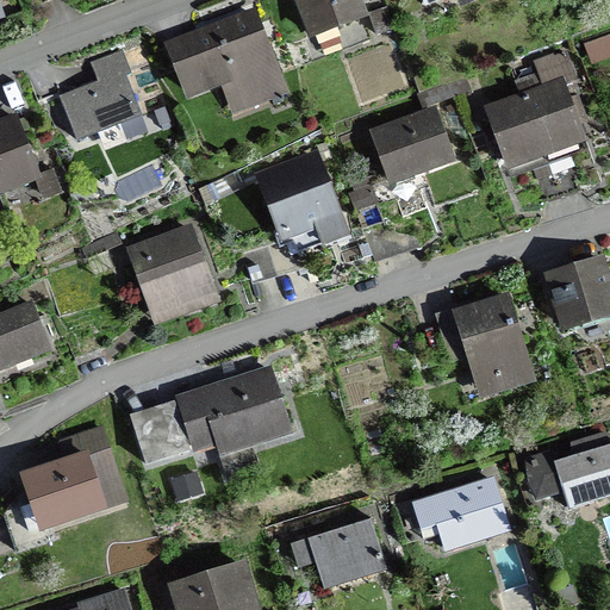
[(361,0),(293,0),(310,43),(369,20),(367,14),(361,0)]
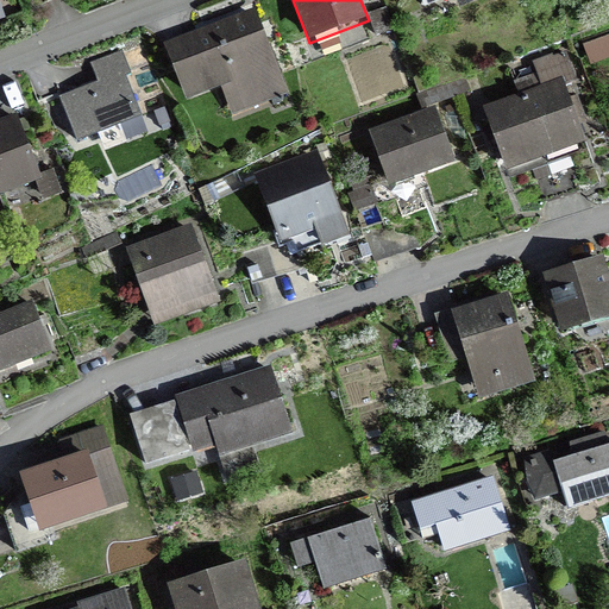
[(395,30),(387,6),(366,14),(369,20),(375,38),(395,30)]
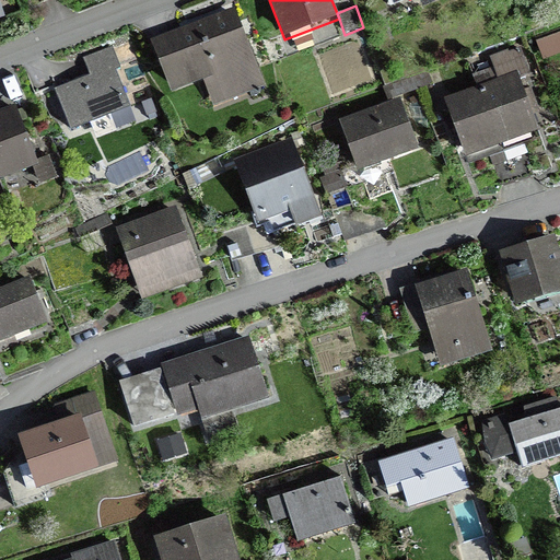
[(235,8),(150,39),(171,94),(203,81),(212,106),(265,86),(235,8)]
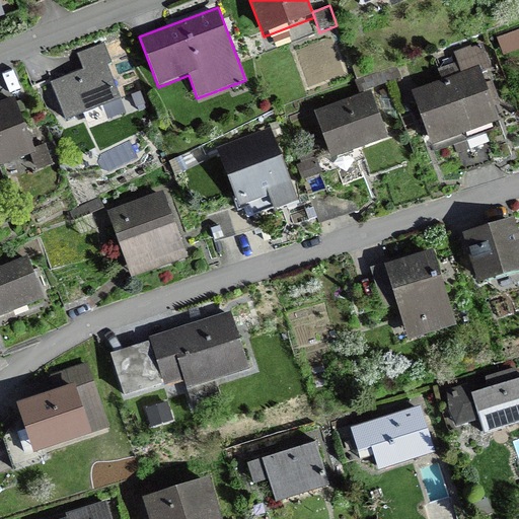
[(518,23),(495,33),(503,56),(518,49),(518,23)]
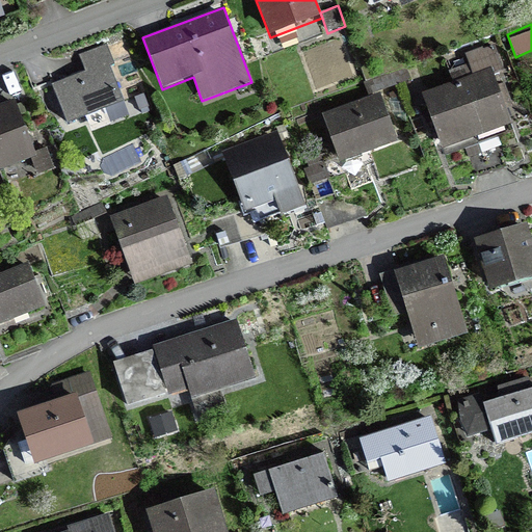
[(85,71),(51,84),(68,126),(85,118),(88,126),(109,118),(111,123),(130,115),(110,67),(114,65),(106,44),(78,54),(85,71)]
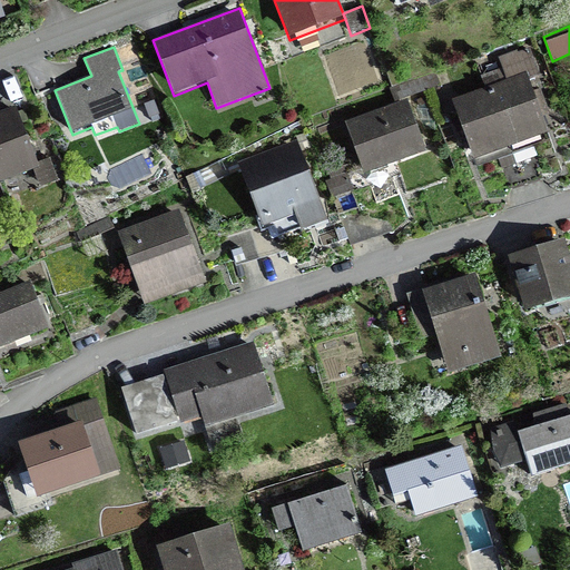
[(480,77),(484,89),(451,100),(461,126),(473,161),(478,160),(479,164),(505,155),(504,151),(512,148),(514,154),(542,144),(541,138),(548,136),(541,118),(549,116),(543,99),(540,89),(533,91),(530,80),(540,77),(530,47),(498,58),(502,69),(480,77)]
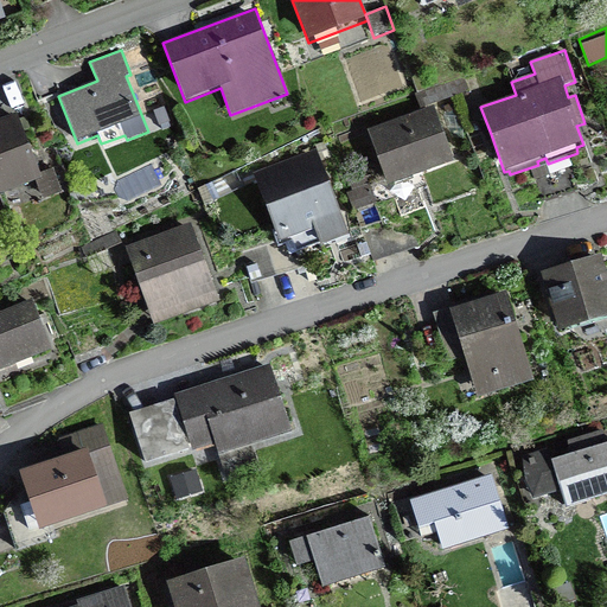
[(434,106),(366,131),(388,187),(454,164),(434,106)]
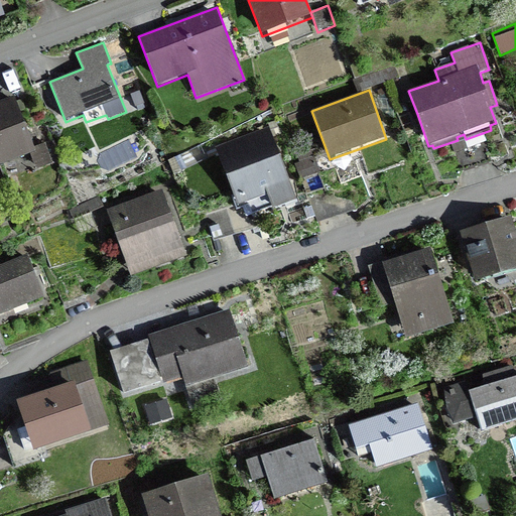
[(0,101),(0,168),(31,157),(36,170),(53,163),(45,143),(33,147),(14,97),(4,101),(0,101)]
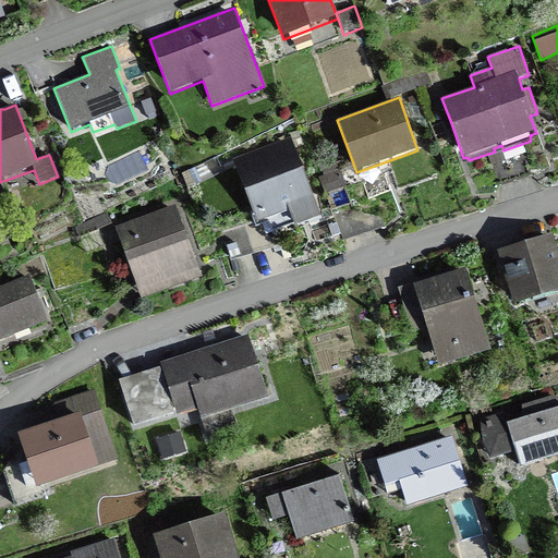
[(290,138),(232,159),(256,225),(289,213),(294,228),(320,218),(290,138)]
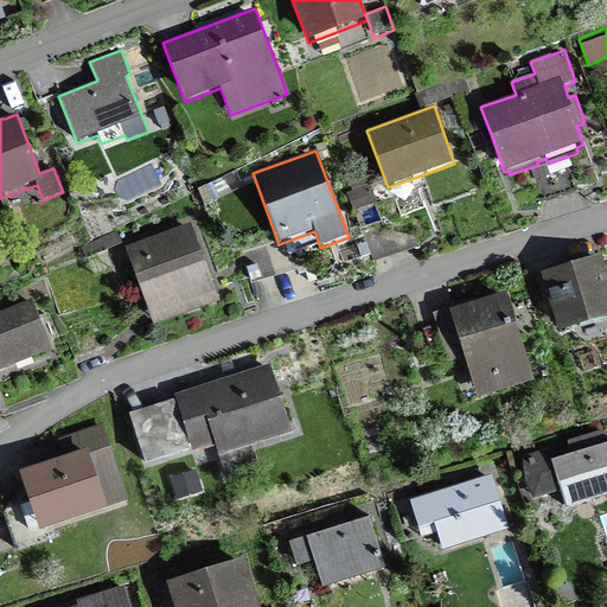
[(371,202),(366,187),(345,195),(350,209),(371,202)]
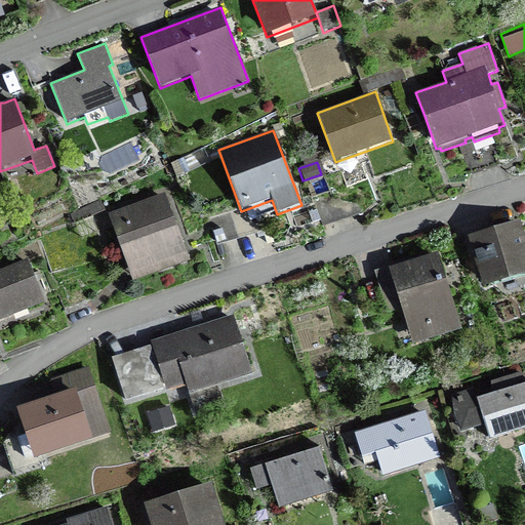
[(163,197),(111,214),(132,279),(185,260),(163,197)]
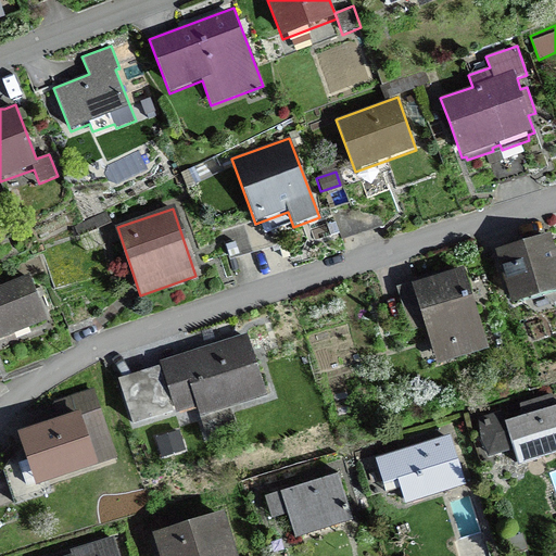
[(99,219),(71,231),(75,243),(103,230),(99,219)]
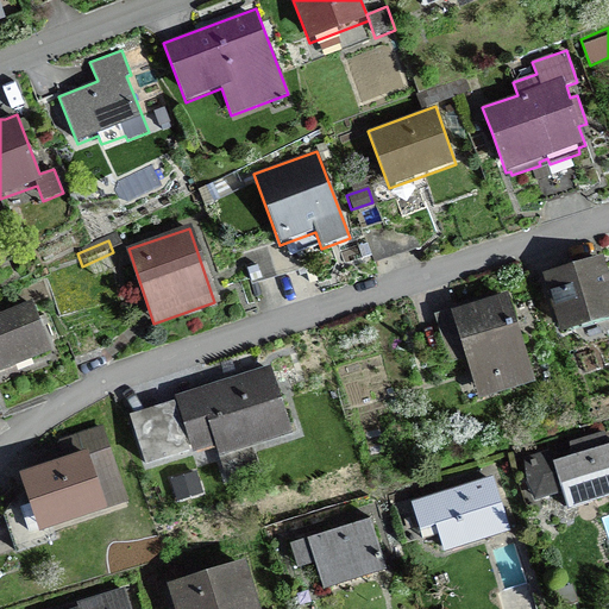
[(608,275),(603,257),(542,275),(560,336),(608,320),(608,275)]
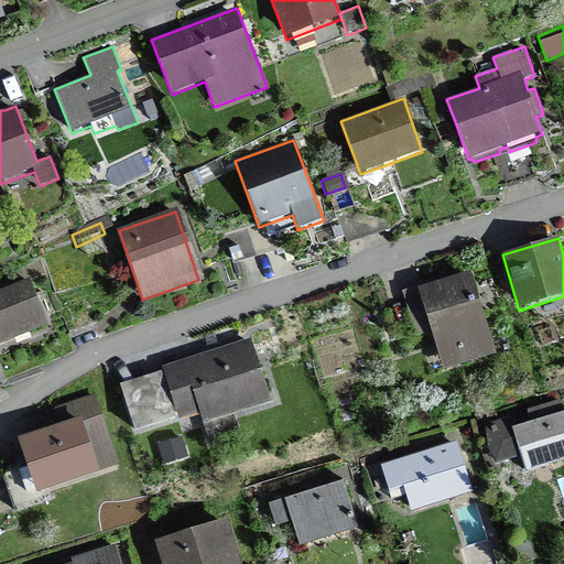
[(472,273),(403,292),(415,338),(432,334),(442,371),(494,357),(472,273)]
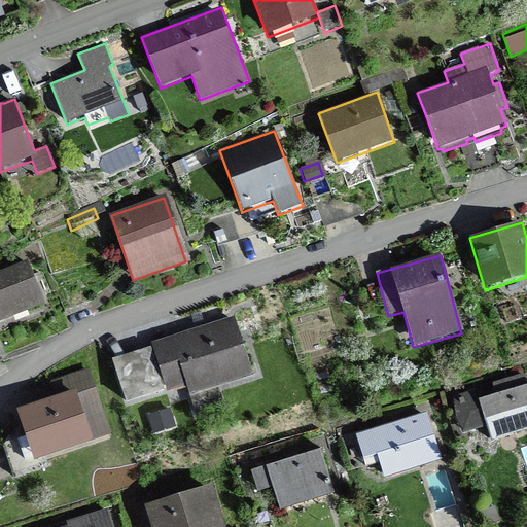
[(0,321),(42,305),(26,262),(0,273),(0,321)]
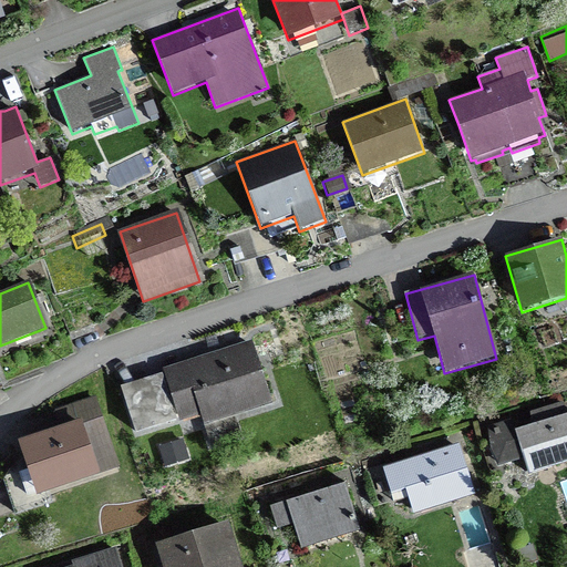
[(249,348),(163,373),(176,419),(198,412),(202,421),(266,402),(249,348)]
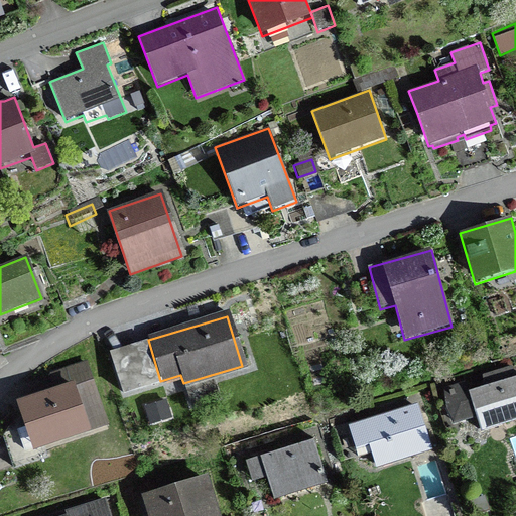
[(54,388),(18,399),(33,447),(104,425),(84,364),(49,375),(54,388)]
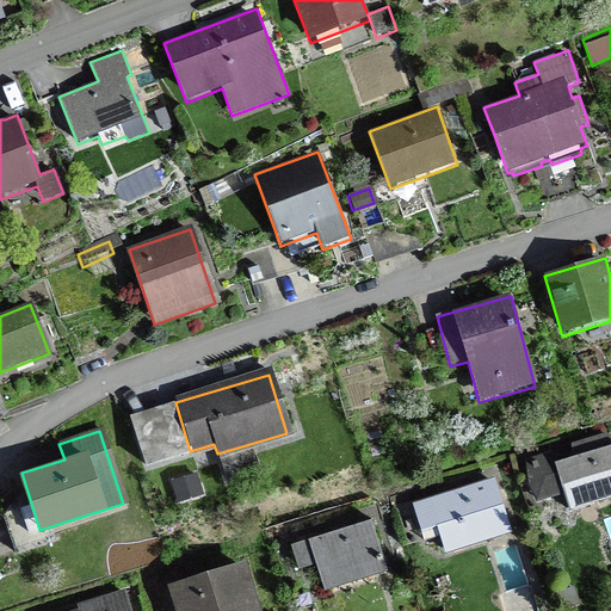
[(550,454),(520,461),(531,499),(557,491),(562,506),(610,493),(610,443),(551,460),(550,454)]
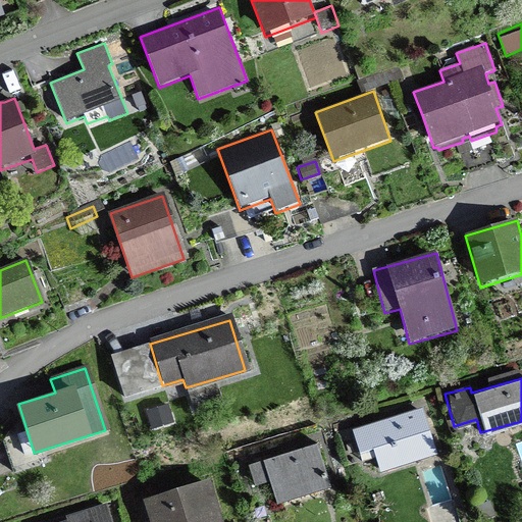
[(417,409),(351,428),(358,453),(371,449),(376,469),(430,453),(417,409)]
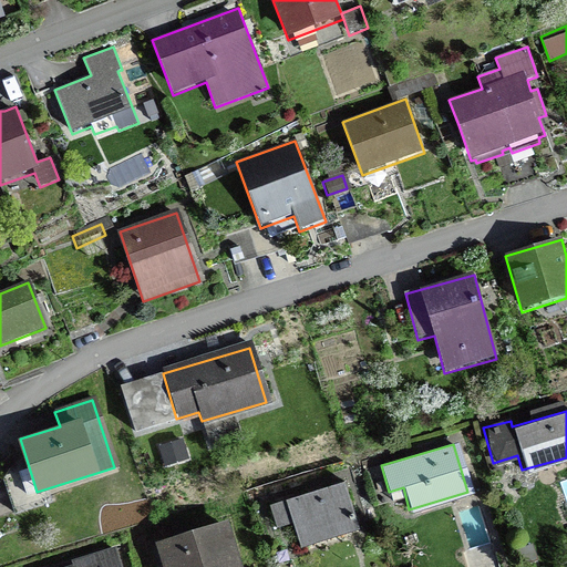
[(338,481),(266,503),(274,528),(288,524),(295,546),(352,528),(338,481)]
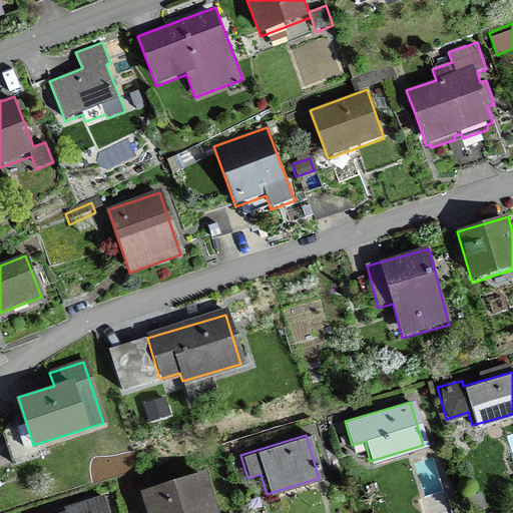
[(213,512),(201,470),(134,490),(141,512),(213,512)]
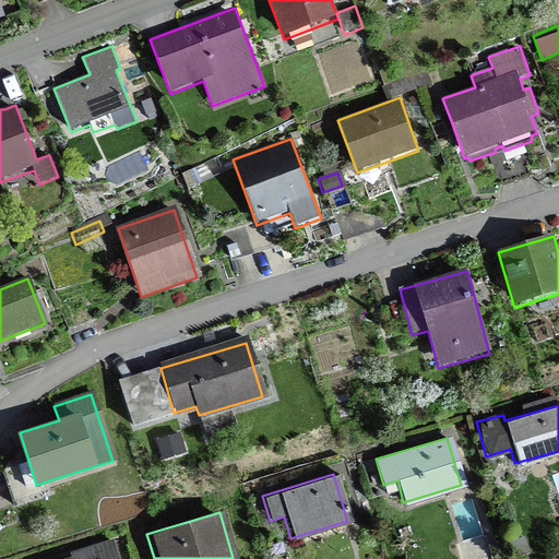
[(59,558),(111,558),(106,540),(68,552),(69,556),(59,558)]
